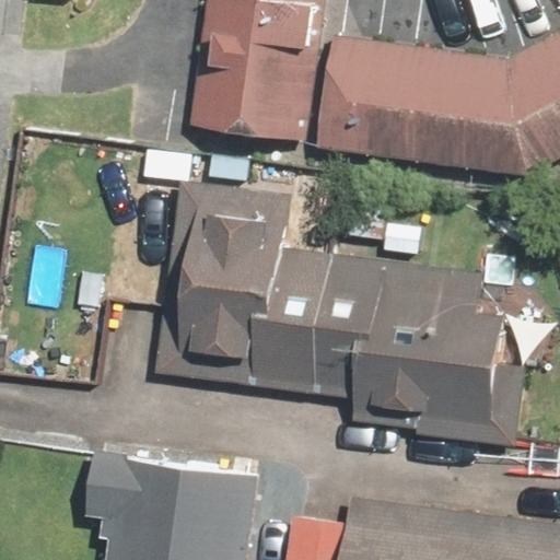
[(335,0),(203,0),(194,136),(324,146),(335,0)]
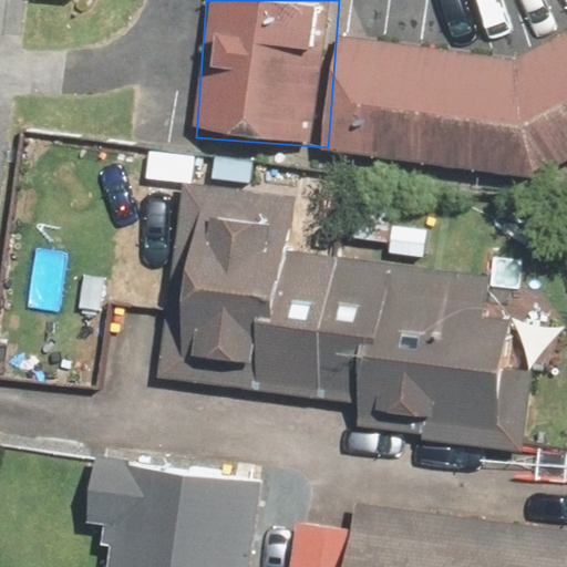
[(354,146),(535,163),(566,147),(566,31),(517,57),(364,42),(354,146)]
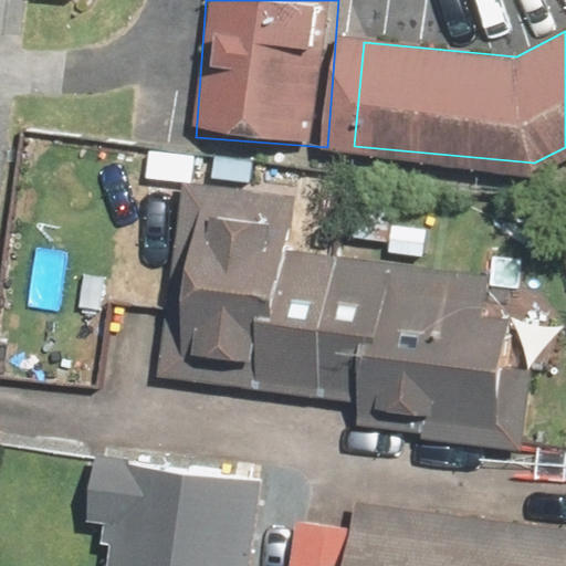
[(405,440),(525,446),(528,375),(548,376),(552,295),(521,294),(522,257),(486,255),(485,275),(430,273),(430,261),(291,254),(293,192),(187,188),(180,353),(205,354),(203,387),(350,394),(348,423),(405,427),(405,440)]
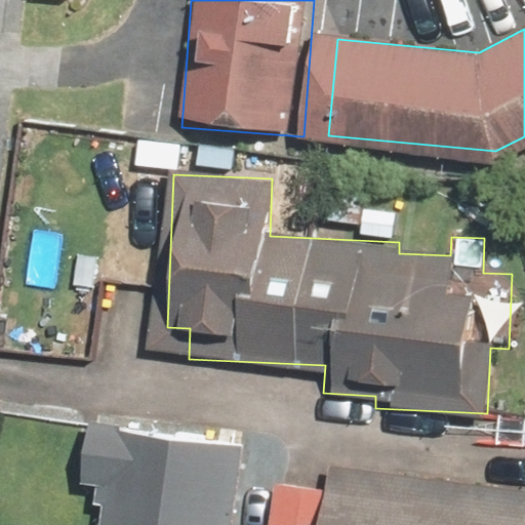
[(367,209),(368,183),(319,180),(317,221),(359,223),(358,234),(398,236),(399,210),(367,209)]
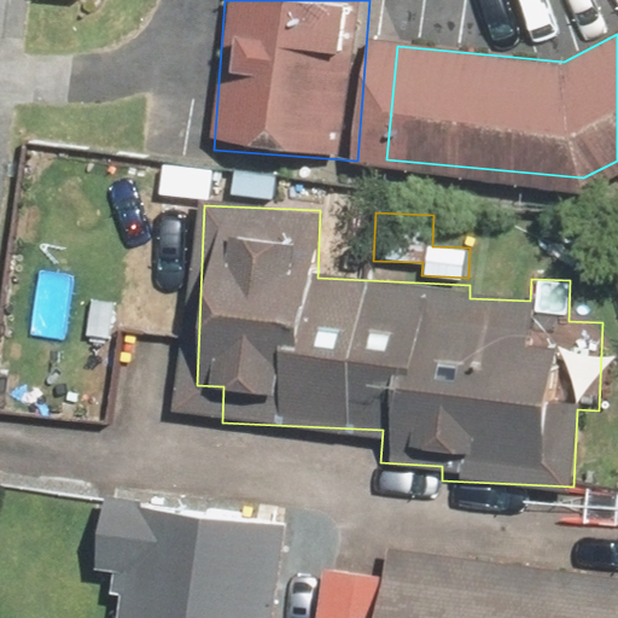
[(121,578),(116,617),(280,617),(293,500),(100,479),(89,576),(121,578)]
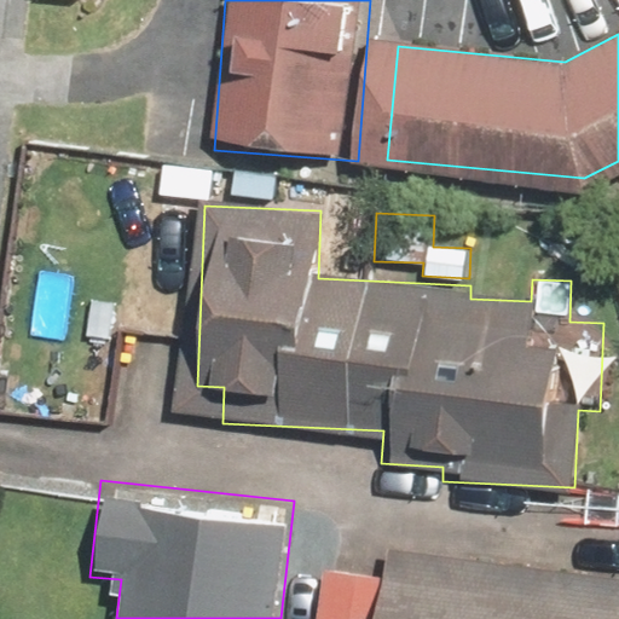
[(377,578),(318,572),(312,618),(618,618),(618,570),(381,545),(377,578)]
